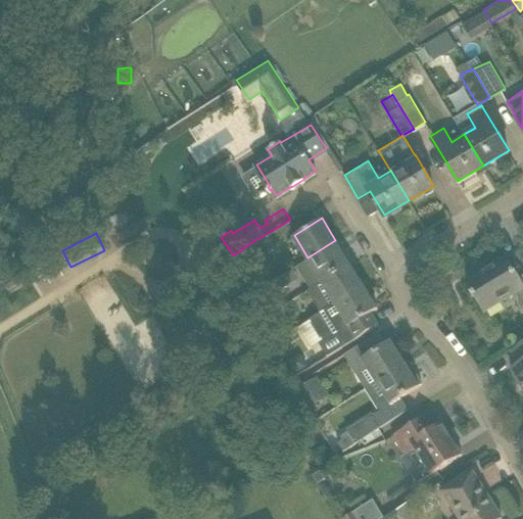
[(311,286),(349,262),(348,262),(351,260),(344,248),(341,249),(335,240),(307,257),(319,276),(308,283),(311,286)]
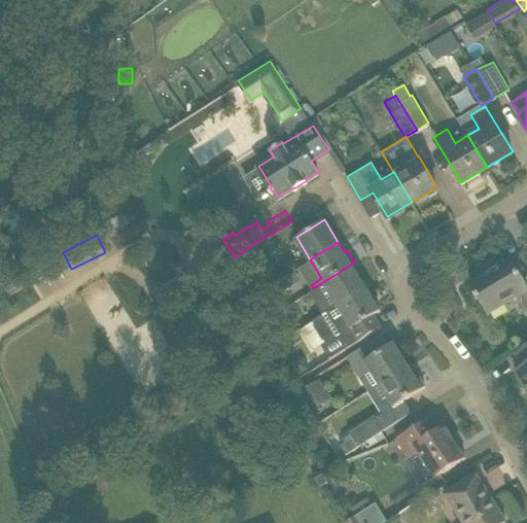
[(526,274),(521,278),(508,257),(469,280),(488,310),(519,291),(526,305),(526,274)]
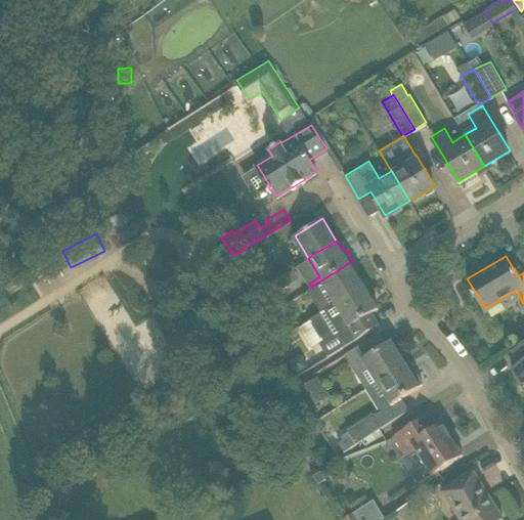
[(250,265),(264,285),(273,277),(260,258),(250,265)]
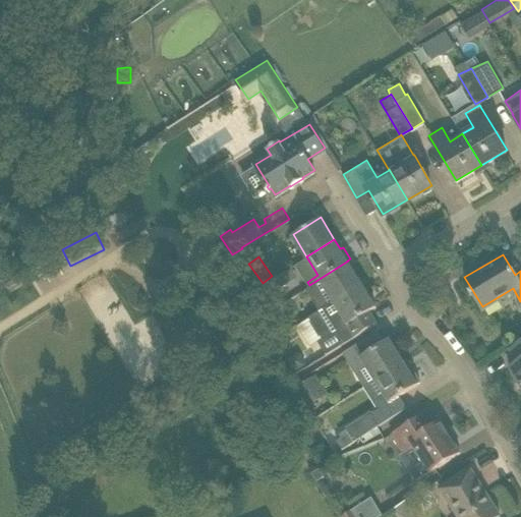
[(326,287),(333,299),(333,300),(361,283),(348,261),(309,285),(312,291),(317,292),(326,287)]
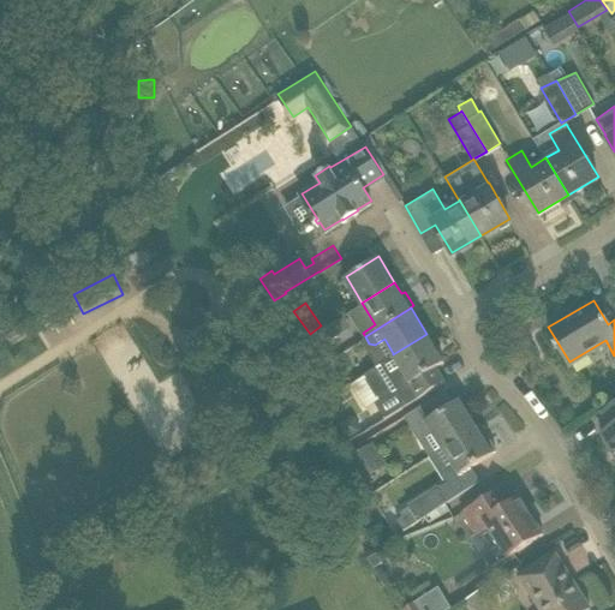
[(310,335),(317,346),(351,326),(344,315),(310,335)]
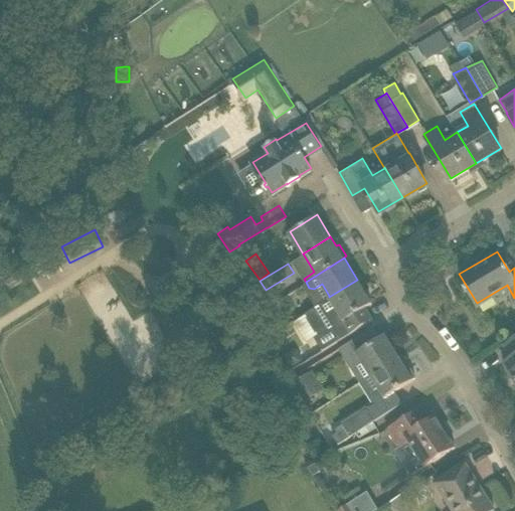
[(329,297),(329,296),(306,310),(309,315),(308,316),(316,329),(317,328),(319,332),(314,335),(322,348),(372,318),(365,306),(371,302),(357,280),(329,297)]
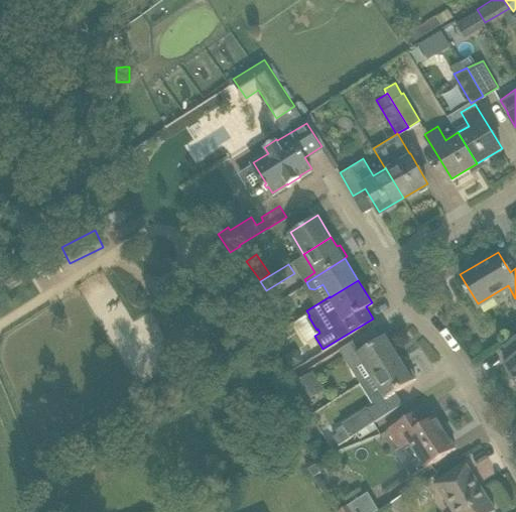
[(203,318),(196,323),(198,328),(205,324),(203,318)]
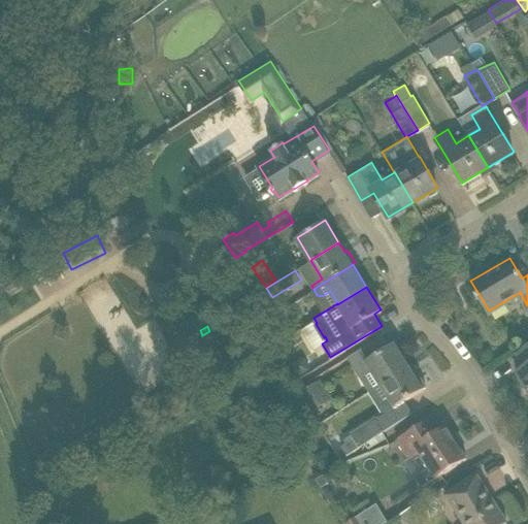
[(358,351),(378,384),(408,365),(394,342),(390,345),(383,333),(358,351)]
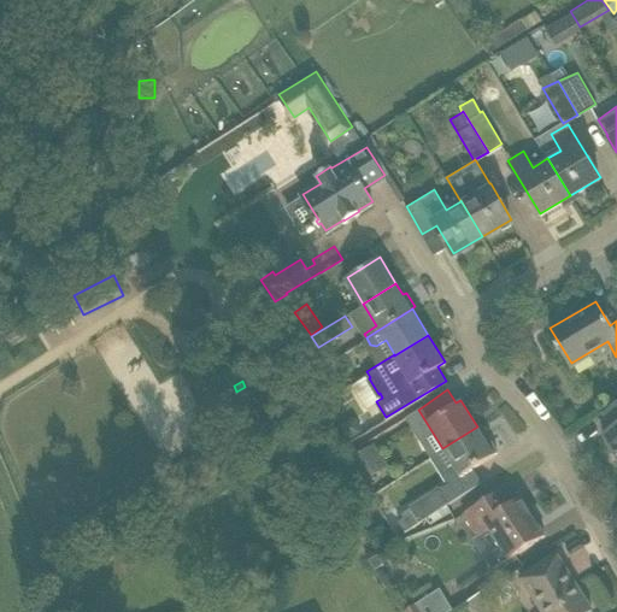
[(603,433),(616,454),(616,400),(603,410),(613,425),(603,433)]
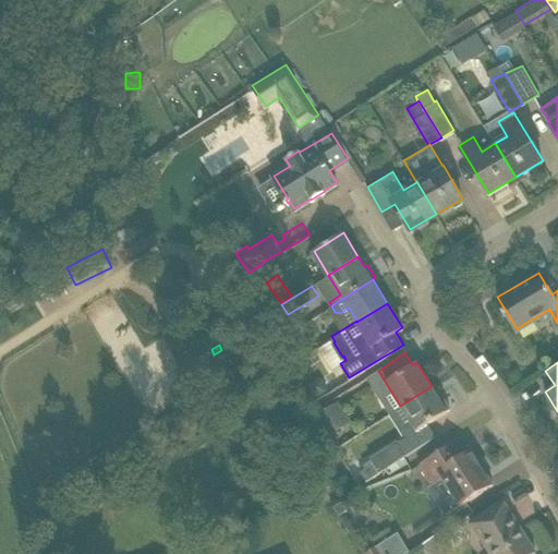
[(308,384),(316,396),(327,388),(319,376),(308,384)]
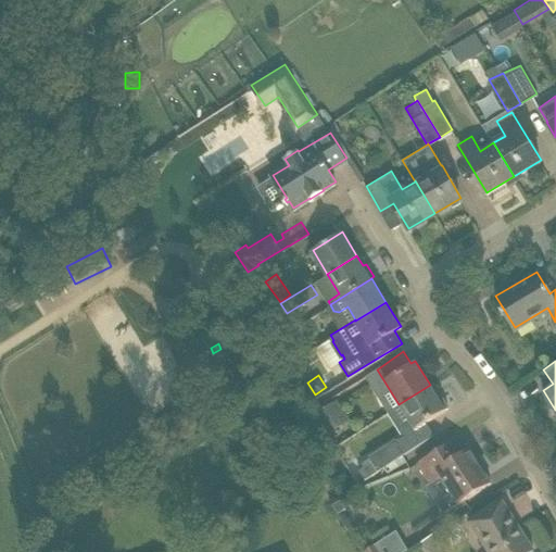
[(430,385),(399,404),(414,428),(445,409),(444,408),(449,405),(440,392),(437,394),(430,385)]
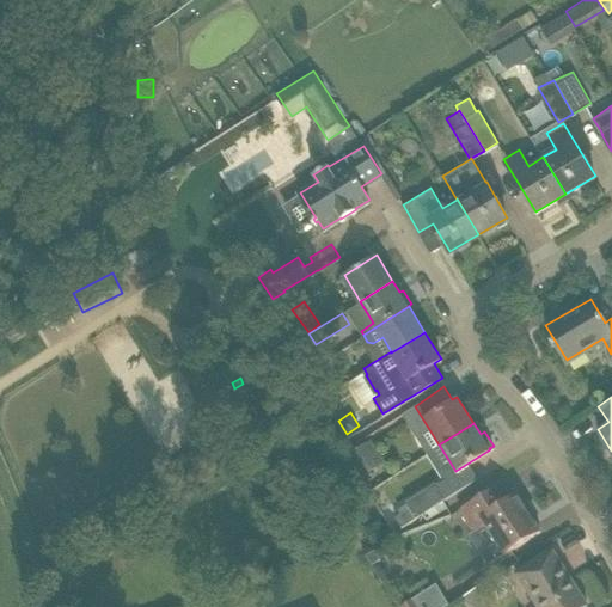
[(349,451),(360,466),(375,457),(366,441),(349,451)]
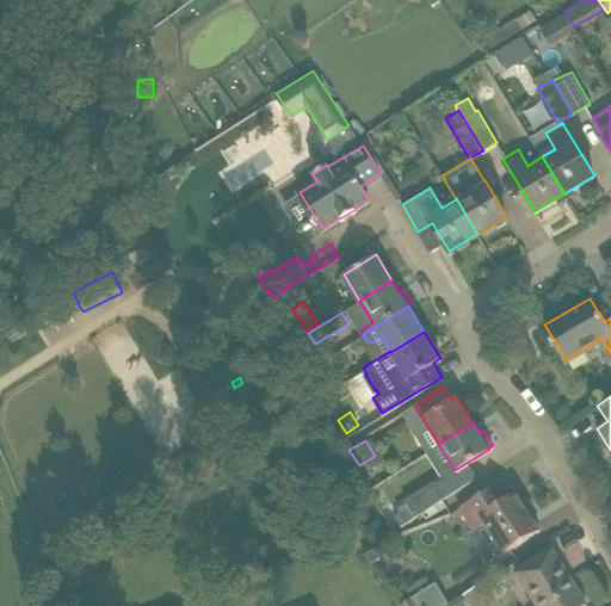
[(408,506),(394,514),(400,525),(444,498),(434,481),(403,500),(408,506)]
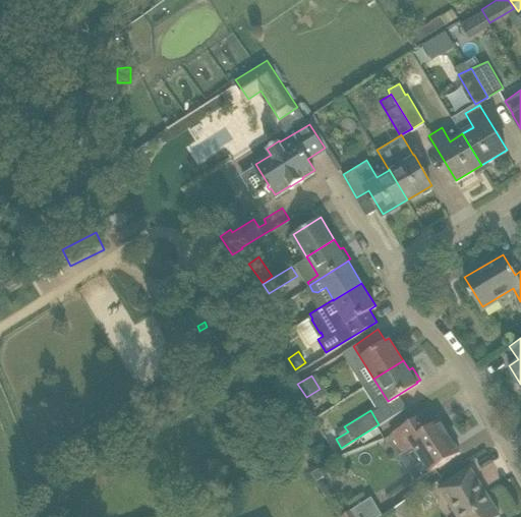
[(391,433),(403,452),(412,446),(428,471),(460,451),(440,418),(429,424),(421,412),(391,433)]
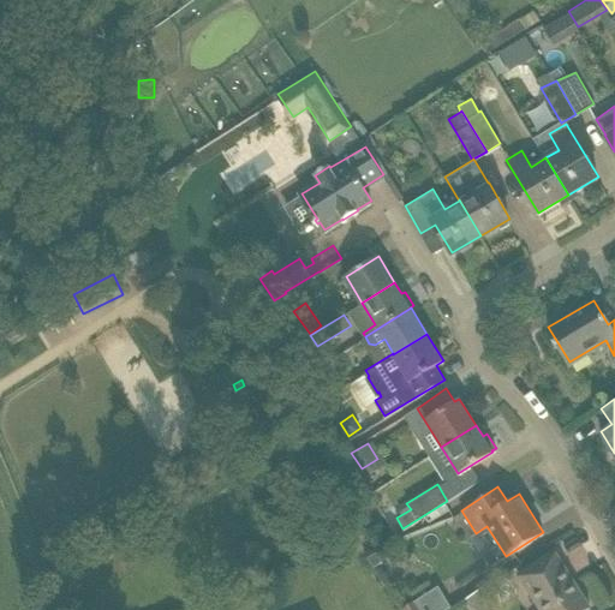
[(517,573),(539,609),(581,609),(590,605),(554,549),(517,573)]
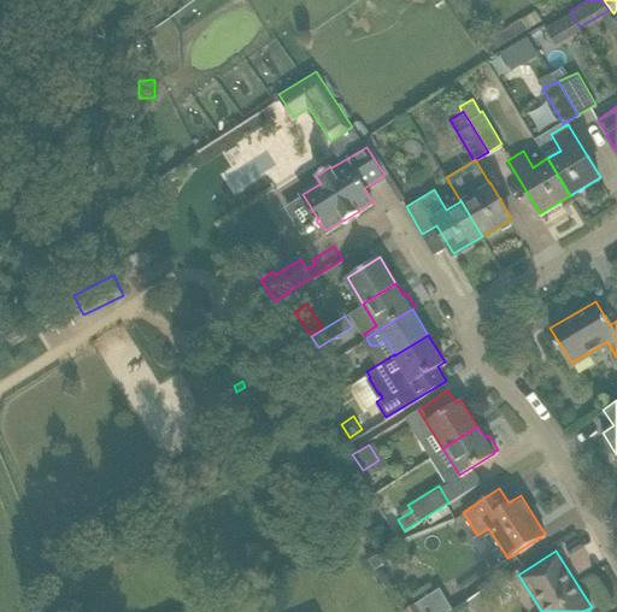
[(500,611),(485,587),(465,599),(472,611),(500,611)]
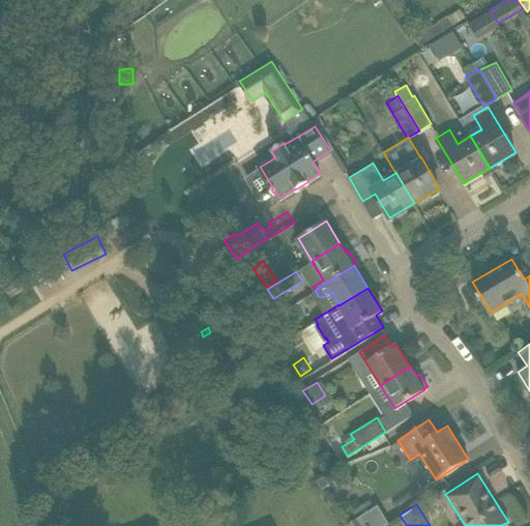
[(345,524),(346,525),(364,525),(358,516),(345,524)]
